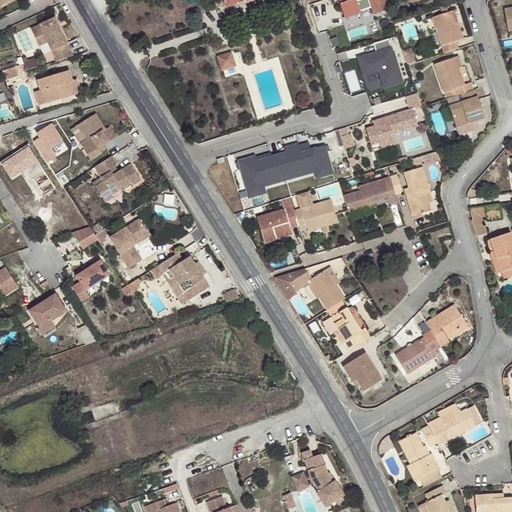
[(372,5),(375,13),(389,9),(385,0),(357,0),(356,0),(337,0),(343,17),(362,12),(361,9),(372,5)]
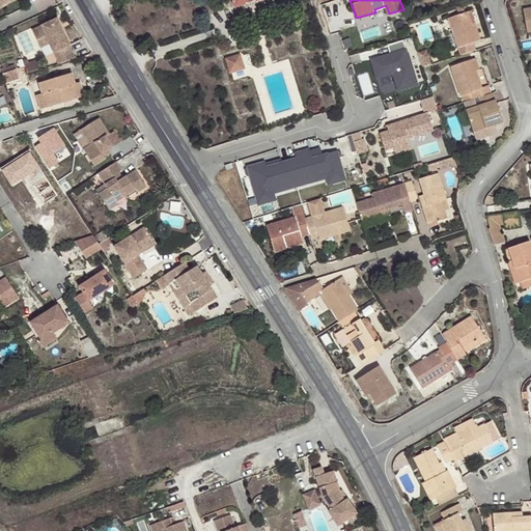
[(468,11),(448,19),(459,56),(475,51),(472,44),(481,40),(475,24),(472,25),(468,11)]
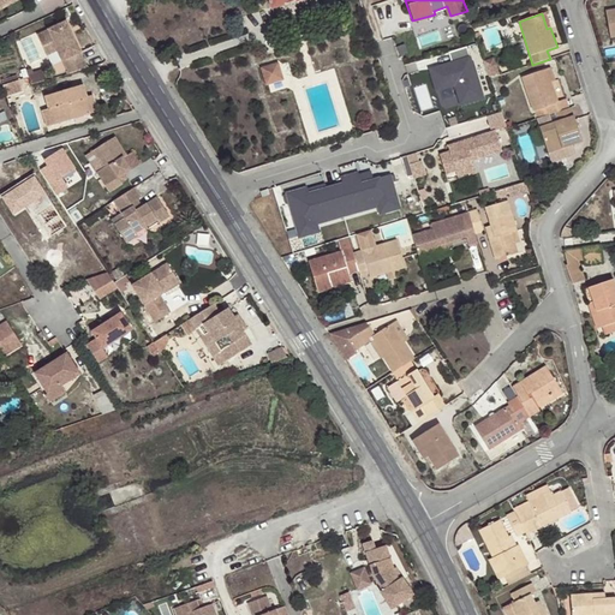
[(66,22),(37,35),(43,47),(54,42),(58,51),(69,73),(88,67),(66,22)]
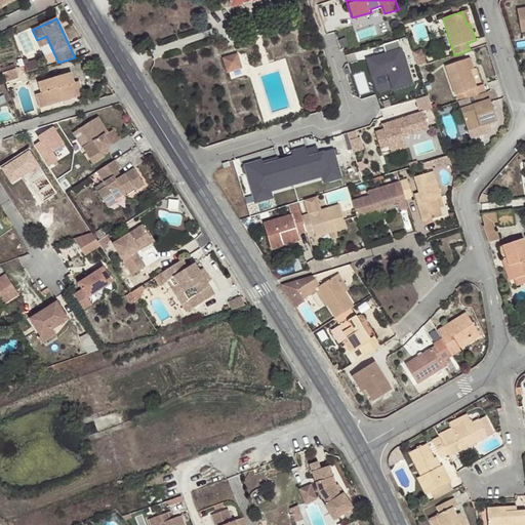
[(46,36),(37,40),(40,47),(49,43),(46,36)]
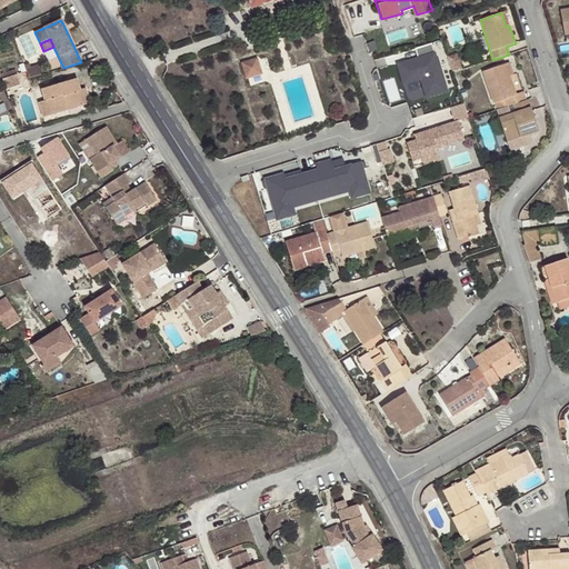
[(421,57),(398,65),(405,83),(419,78),(425,96),(446,89),(429,42),(418,46),(421,57)]
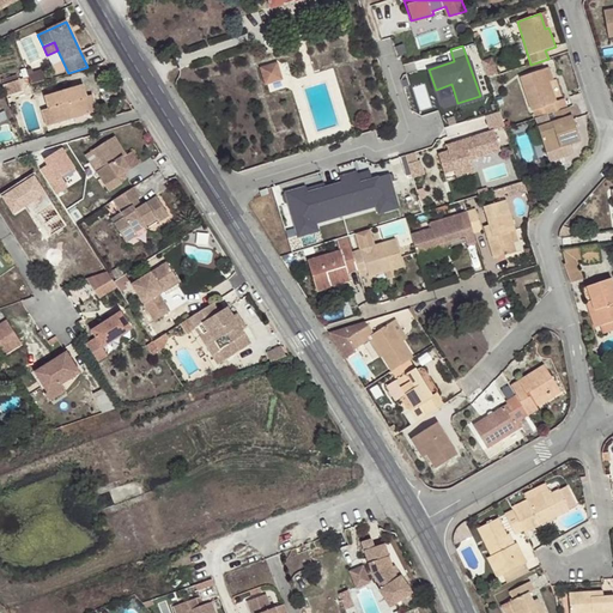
[(28,74),(31,84),(46,79),(43,70),(32,73),(28,74)]
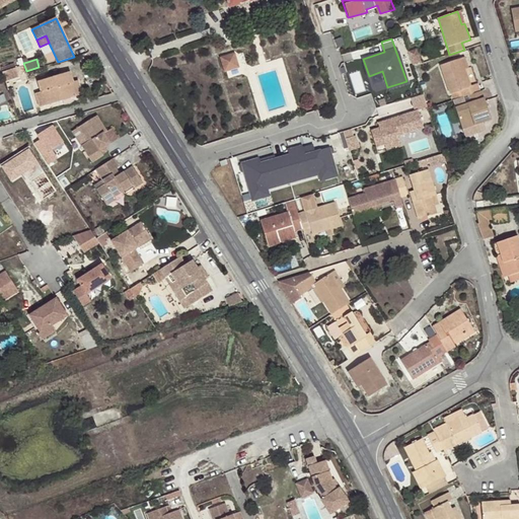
[(235,77),(249,73),(244,59),(231,63),(235,77)]
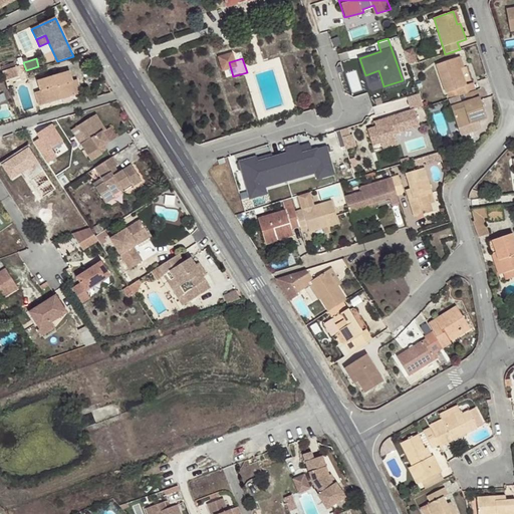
[(454,89),(456,97),(474,90),(472,83),(466,85),(461,69),(458,58),(436,65),(444,91),(454,89)]
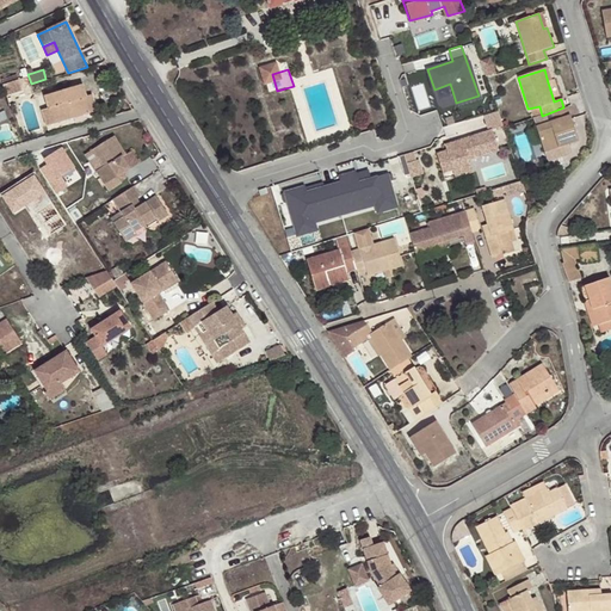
[(10,94),(22,90),(18,80),(6,84),(10,94)]
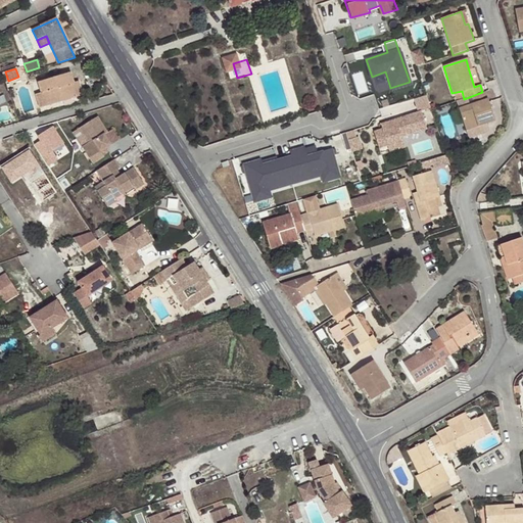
[(37,95),(41,109),(78,98),(74,84),(70,74),(39,83),(43,94),(37,95)]
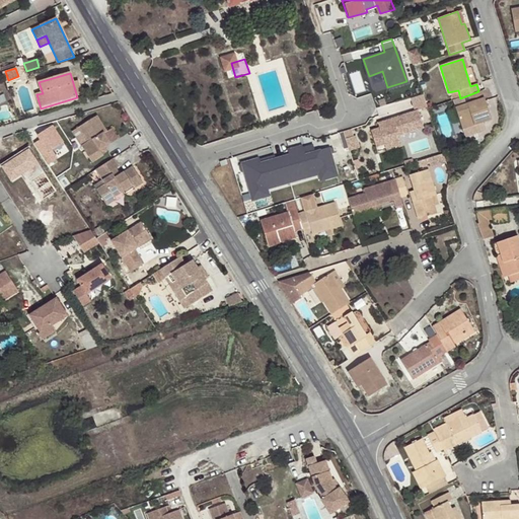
[(73,83),(77,97),(82,95),(78,81),(73,83)]
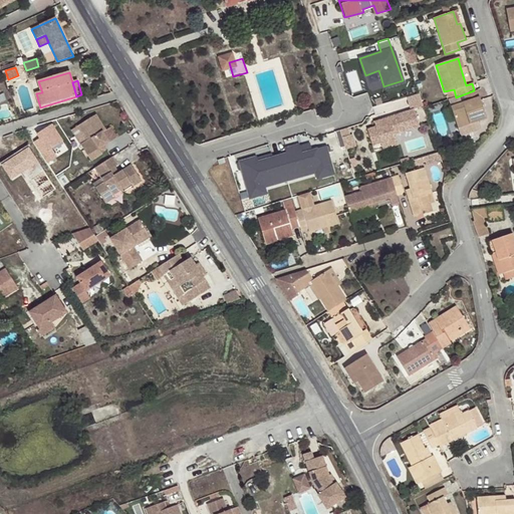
[(456,97),(448,99),(458,129),(479,121),(486,118),(476,90),(474,90),(456,97)]
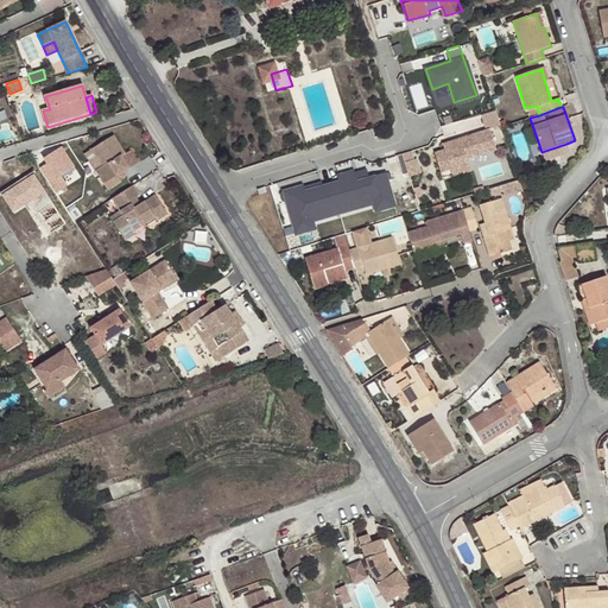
[(447,138),(501,120),(498,109),(443,126),(447,138)]
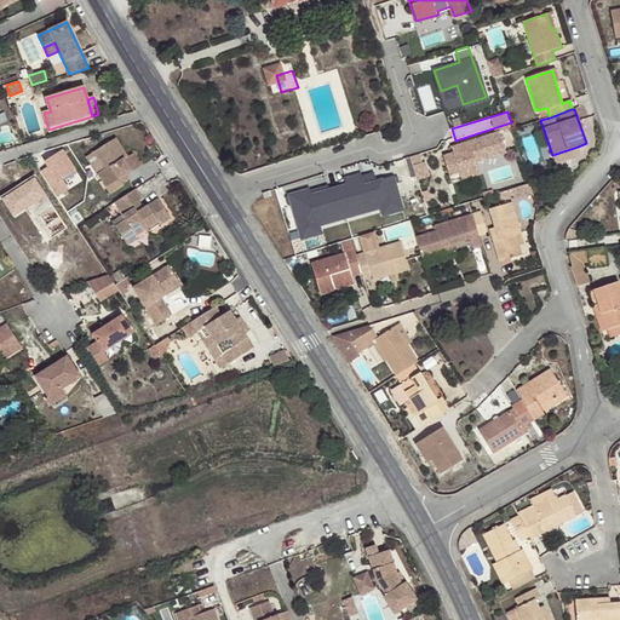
[(114,131),(91,145),(103,162),(95,168),(108,189),(121,179),(118,174),(130,165),(121,153),(126,150),(125,149),(114,131)]
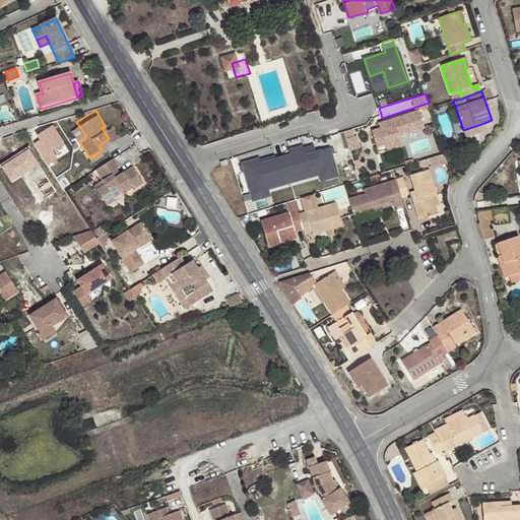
[(416,111),(371,126),(376,144),(423,129),(416,111)]
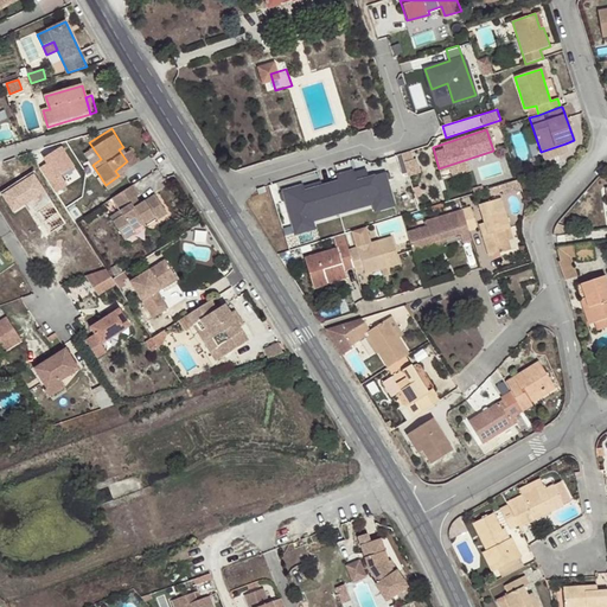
[(89,142),(81,148),(93,165),(101,159),(89,142)]
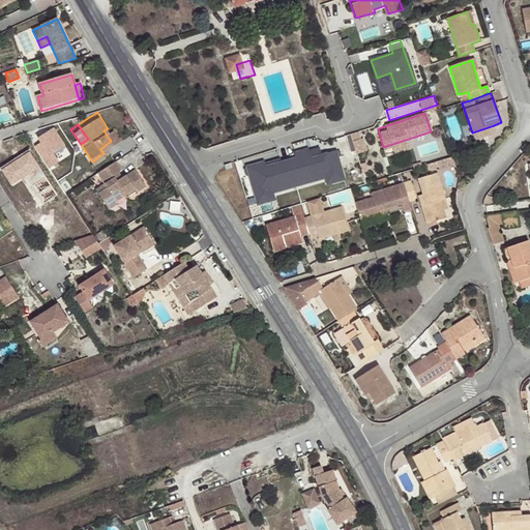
[(104,130),(111,141),(119,136),(112,124),(107,127),(108,128),(104,130)]
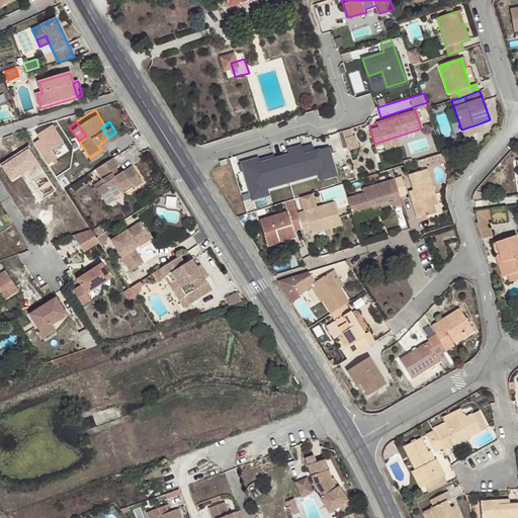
[(484,125),(483,122),(461,130),(462,134),(484,125)]
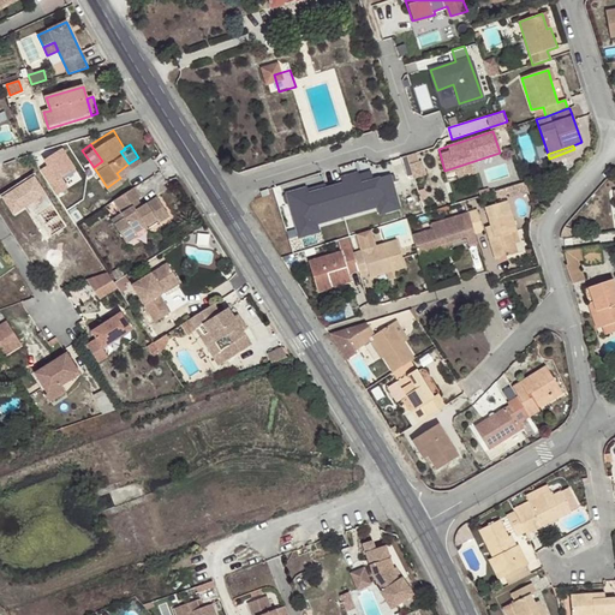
[(61,149),(43,161),(47,166),(40,171),(60,199),(67,195),(65,190),(69,187),(61,177),(75,168),(61,149)]
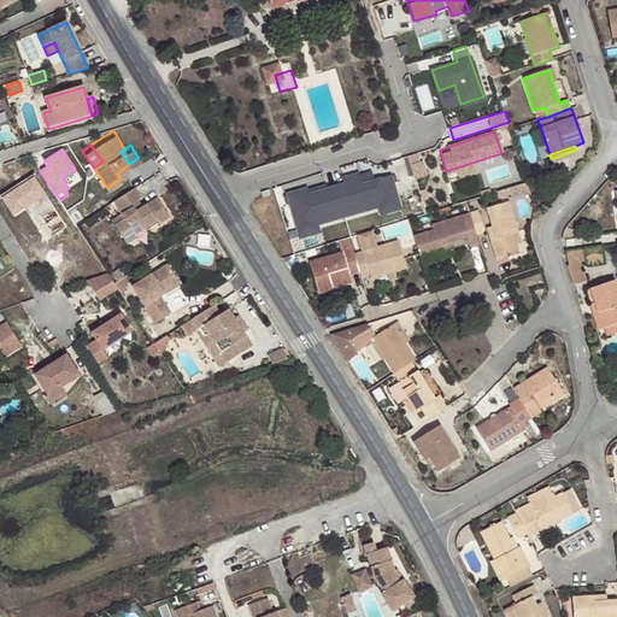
[(347,187),(340,189),(346,209),(377,199),(381,211),(400,205),(391,175),(360,183),(358,176),(345,180),(347,187)]
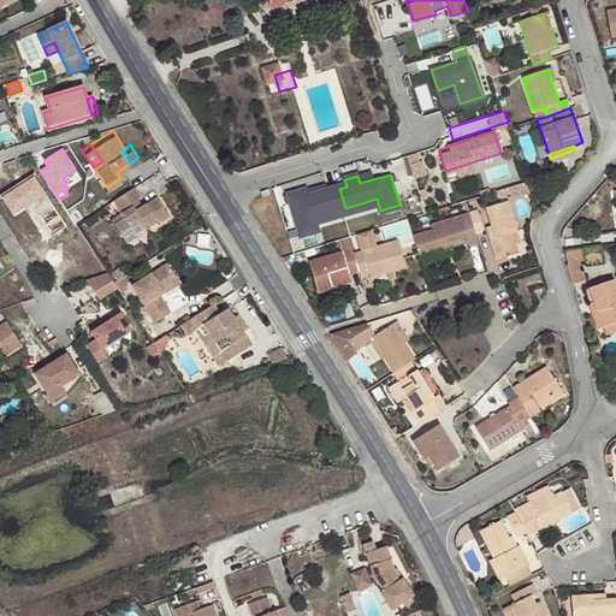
[(16,215),(47,195),(35,177),(4,197),(16,215)]
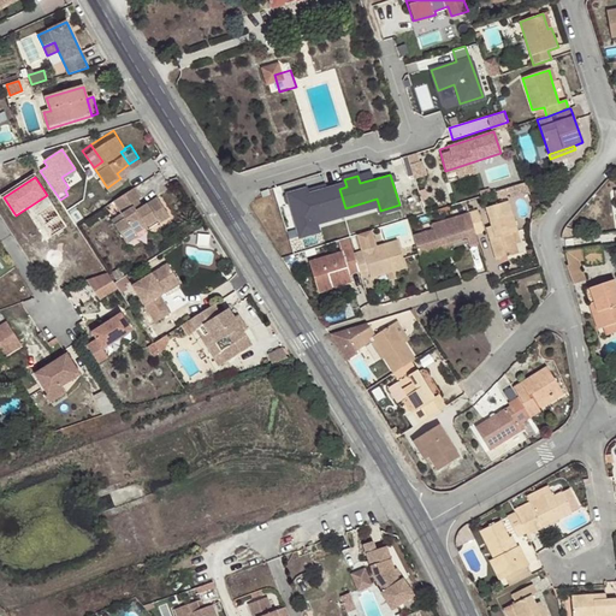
[(511,196),(529,191),(526,182),(509,187),(511,194),(511,196)]
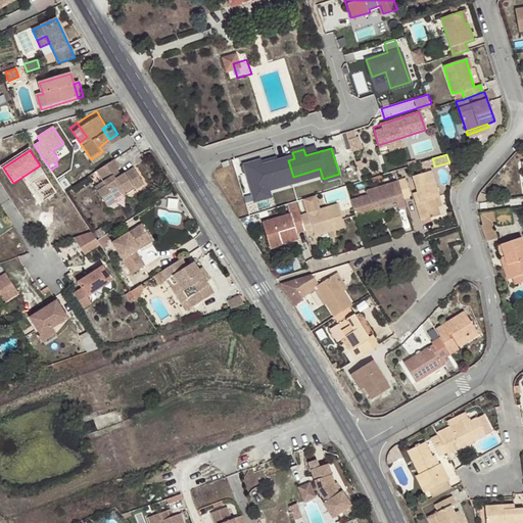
[(110,170),(115,168),(119,165),(112,157),(95,168),(101,178),(104,183),(96,189),(105,204),(114,198),(111,194),(120,189),(124,194),(141,182),(131,165),(119,174),(114,177),(110,170)]
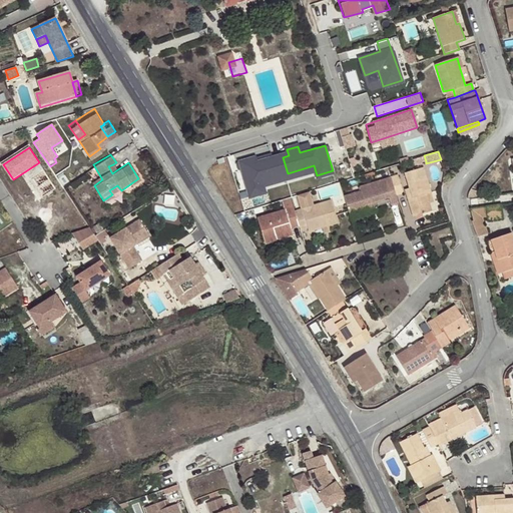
[(415,164),(426,161),(424,155),(413,158),(415,164)]
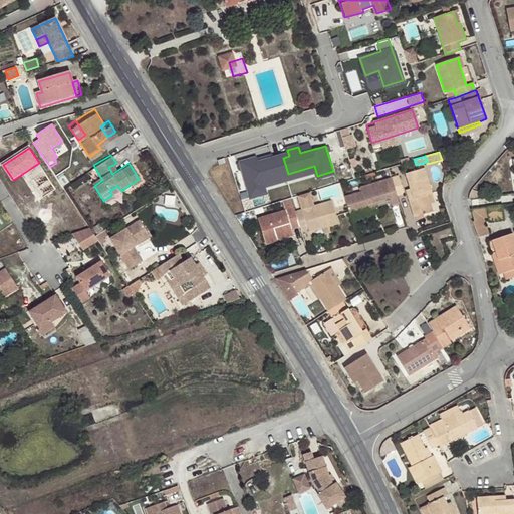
[(256,159),(242,163),(252,197),(267,193),(264,181),(288,174),(283,158),(258,165),(256,159)]
